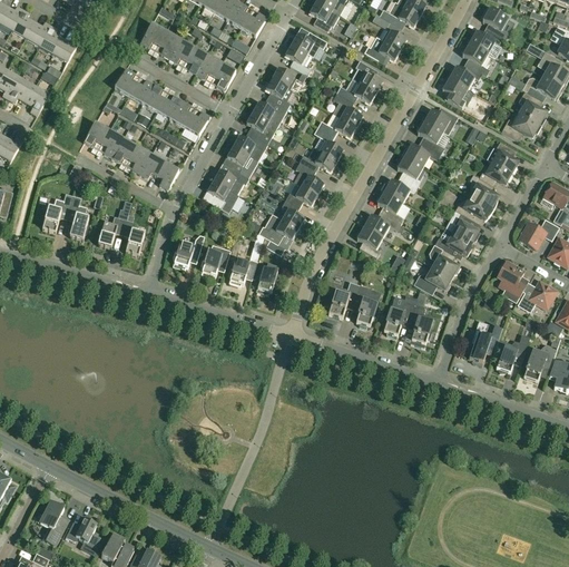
[(82,0),(81,3),(89,8),(87,12),(92,16),(101,0),(82,0)]
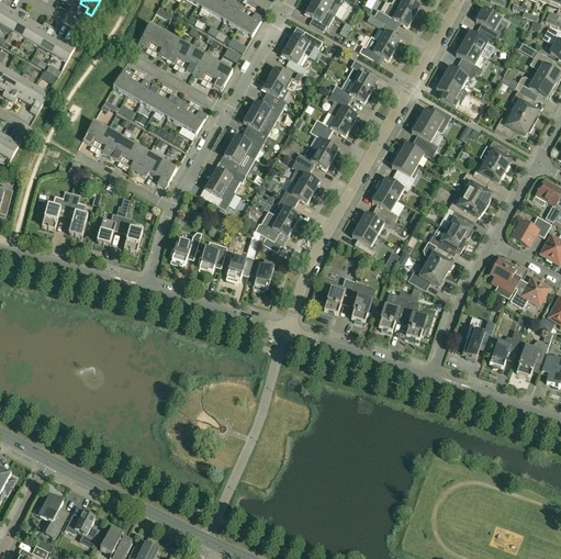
[(210,12),(216,0),(198,0),(195,4),(210,12)]
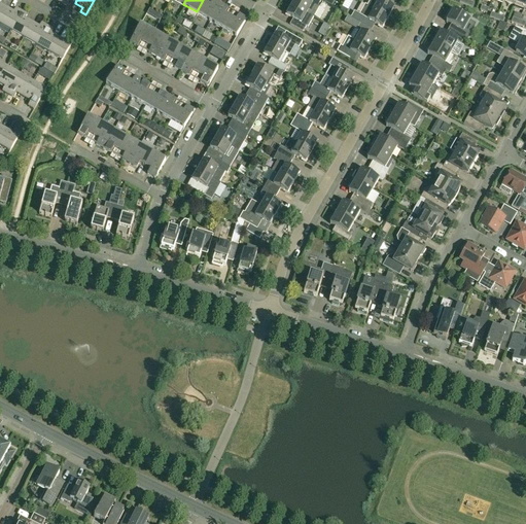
[(209,20),(219,1),(217,0),(210,0),(209,2),(206,0),(203,0),(197,11),(209,20)]
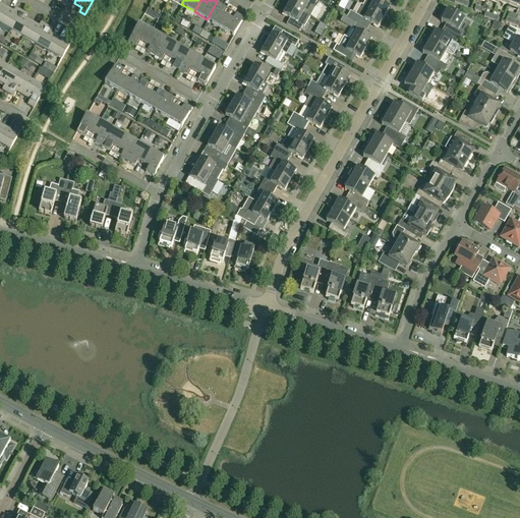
[(313,3),(315,0),(289,0),(288,2),(308,14),(314,4),(313,3)]
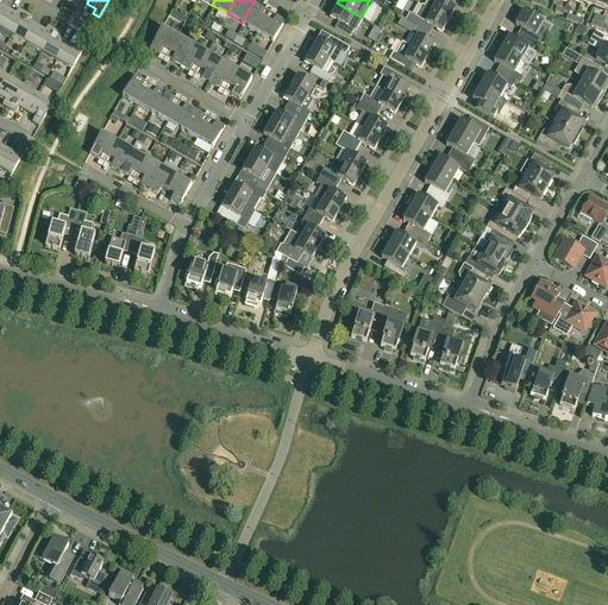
[(453,6),(443,0),(424,0),(422,4),(428,6),(447,18),(453,6)]
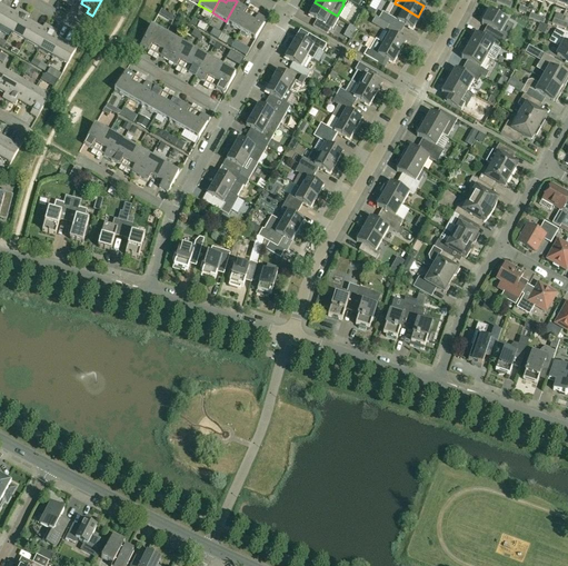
[(240,29),(247,16),(241,12),(245,6),(237,1),(226,21),(240,29)]
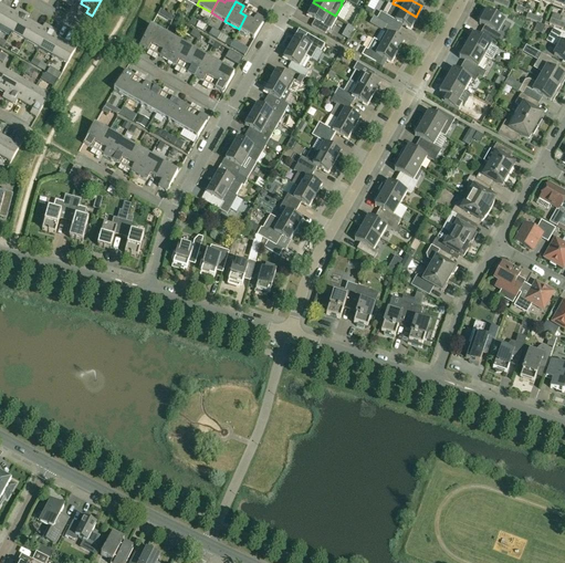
[(330,27),(335,16),(313,2),(306,13),(314,17),(310,23),(324,32),(327,25),(330,27)]
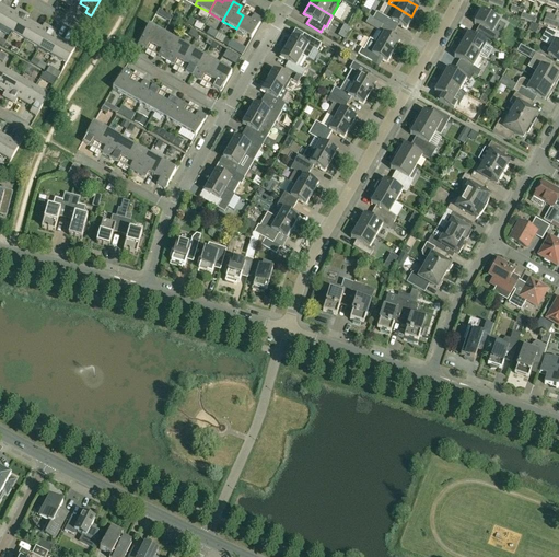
[(386,2),(381,12),(376,10),(372,16),(382,22),(384,23),(387,16),(405,26),(411,16),(394,6),(388,3),(386,2)]
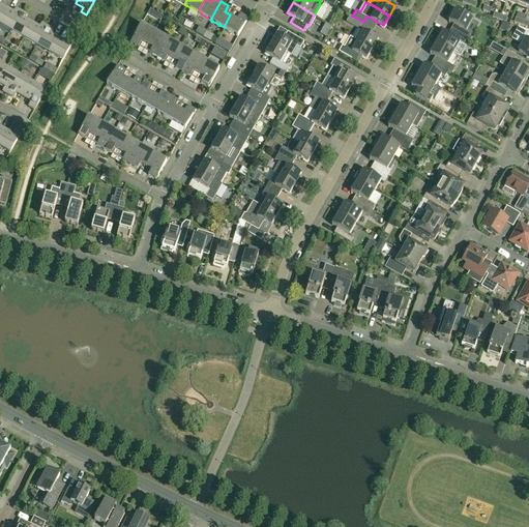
[(0,22),(9,28),(21,8),(15,5),(12,10),(5,5),(0,13),(0,22)]
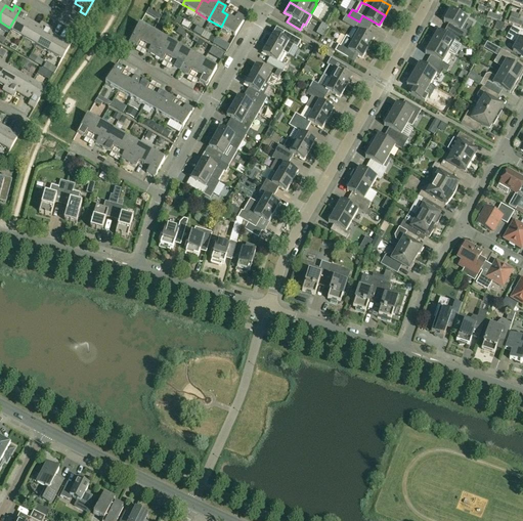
[(446,28),(461,36),(464,30),(460,28),(466,16),(459,12),(460,10),(454,7),(452,9),(446,5),(441,15),(443,16),(442,18),(449,23),(446,28)]
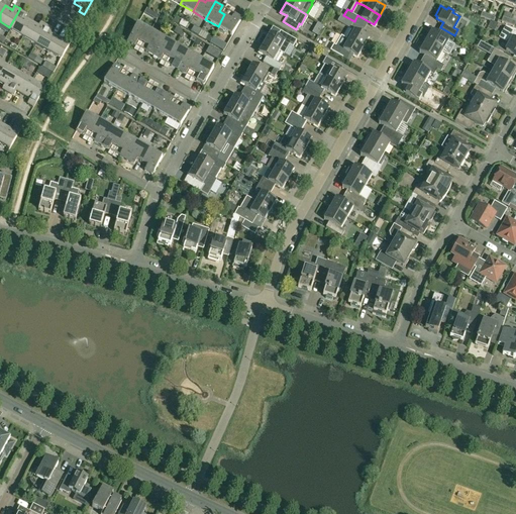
[(22,34),(30,20),(23,16),(25,12),(20,8),(9,27),(22,34)]
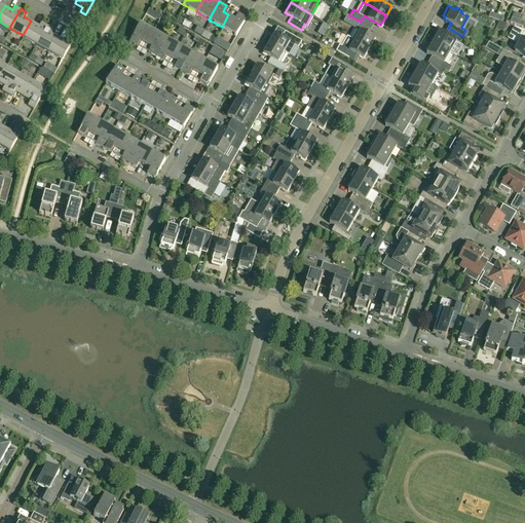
[(227,33),(228,31),(234,34),(245,16),(237,11),(234,17),(228,14),(222,27),(220,29),(227,33)]
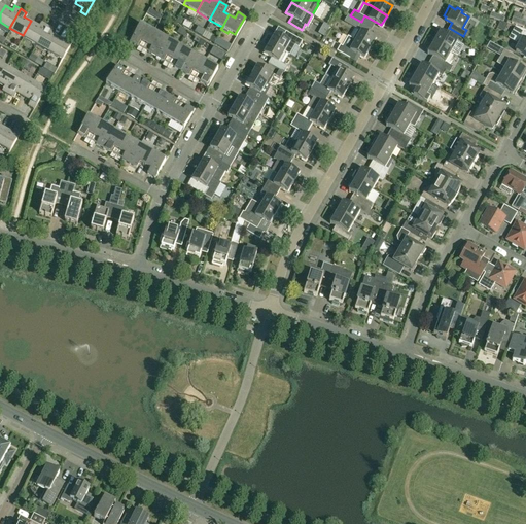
[(359,21),(350,15),(347,13),(344,20),(356,26),(359,21)]
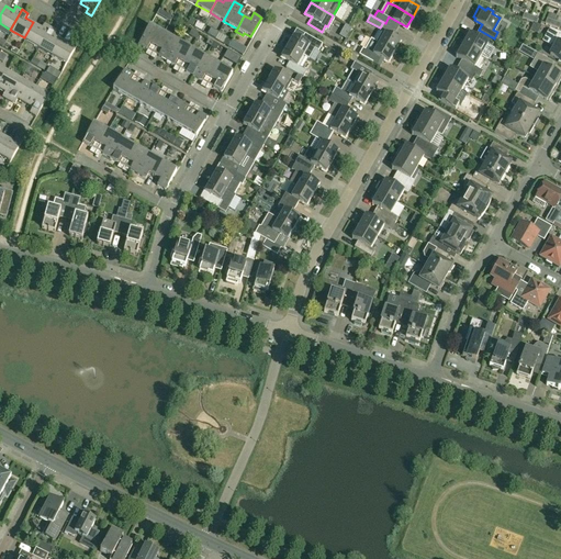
[(37,45),(49,25),(43,22),(41,26),(33,22),(24,37),(37,45)]
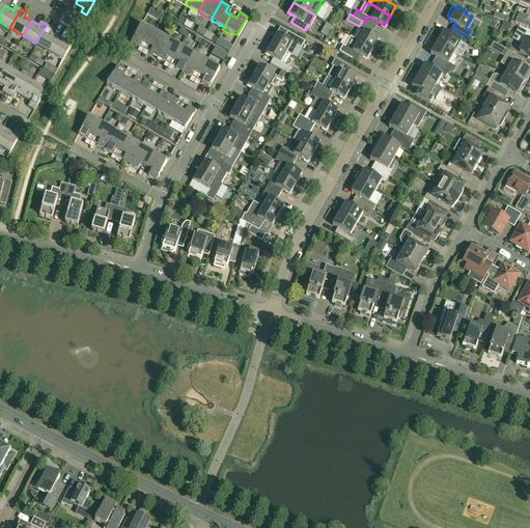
[(146,42),(154,29),(140,22),(130,39),(138,45),(141,38),(146,42)]
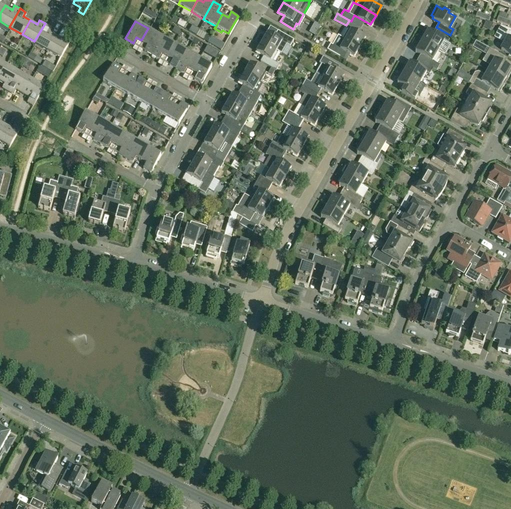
[(47,48),(55,34),(48,30),(50,26),(45,23),(34,41),(47,48)]
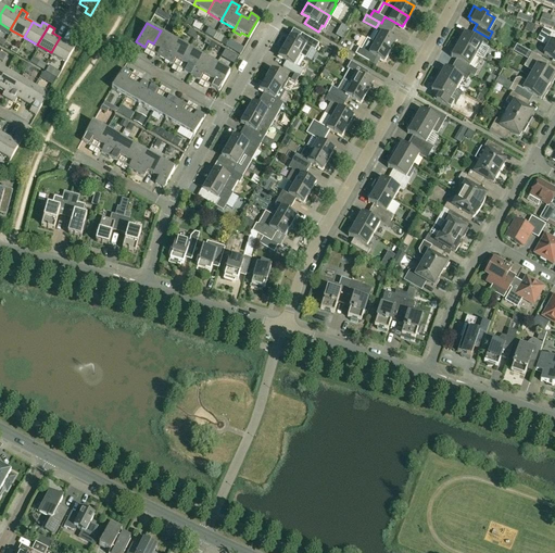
[(211,36),(211,35),(214,29),(215,29),(207,25),(203,32),(211,36)]
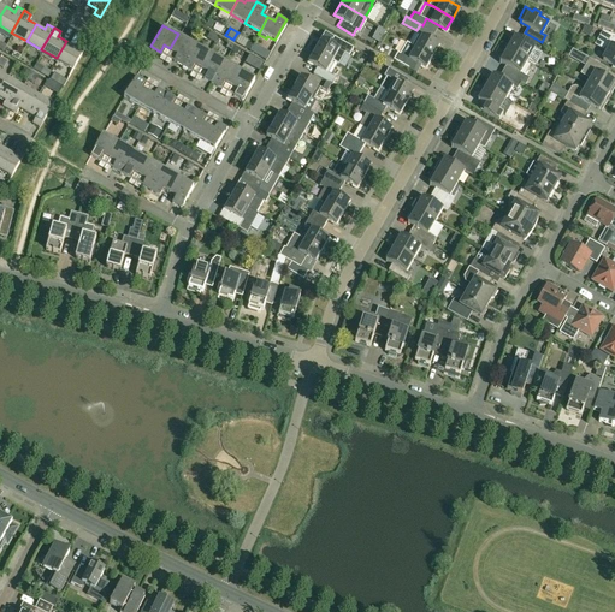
[(207,35),(214,40),(218,34),(210,29),(207,35)]
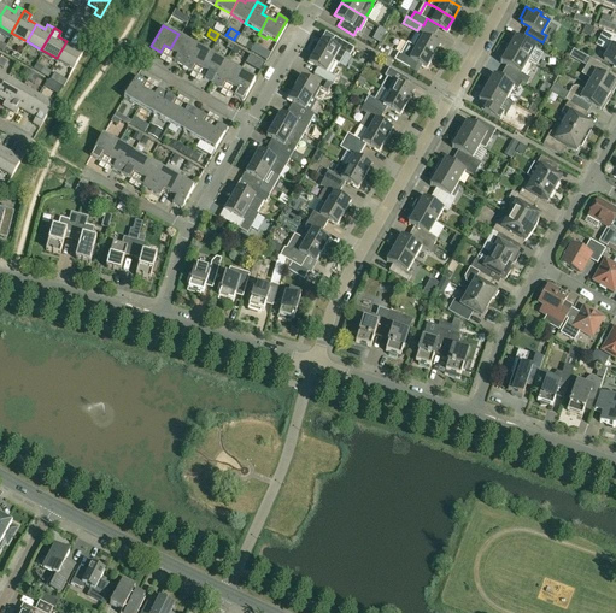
[(615,46),(615,45),(615,33),(603,29),(596,42),(608,48),(603,57),(615,64),(615,46)]
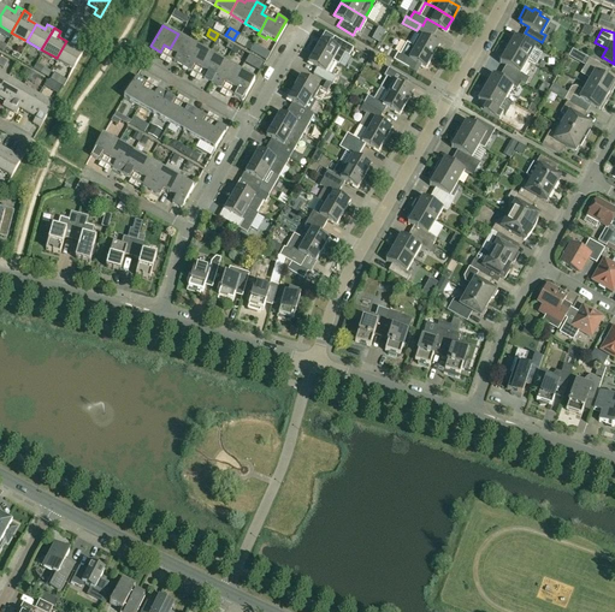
[(412,43),(431,54),(438,43),(419,31),(412,43)]
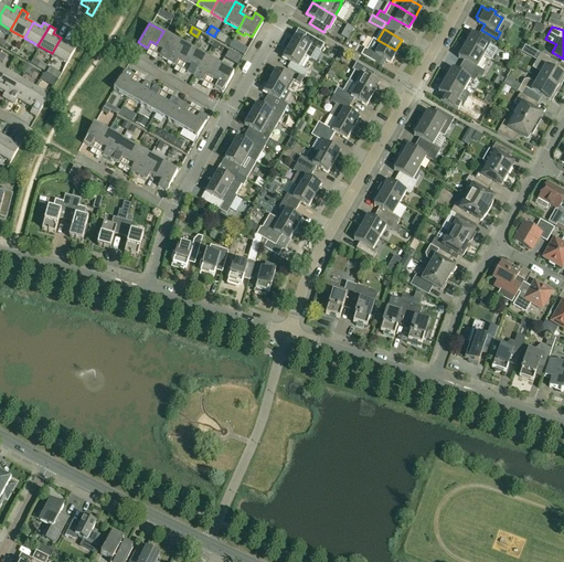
[(493,44),(497,39),(481,30),(478,35),(471,31),(470,33),(467,31),(461,41),(482,53),(489,57),(496,45),(493,44)]
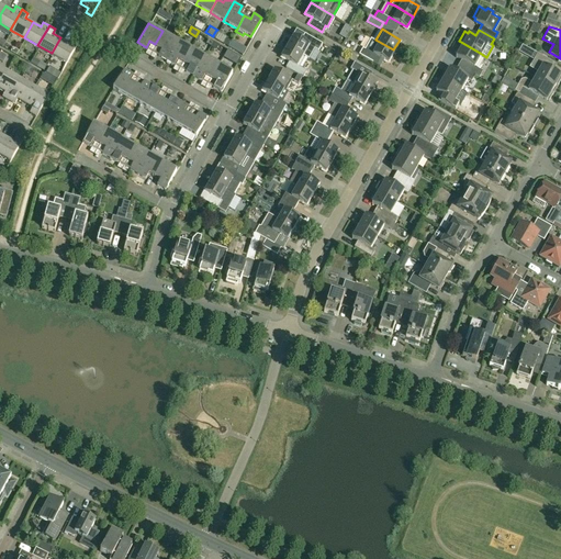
[(165,58),(176,38),(163,31),(155,44),(160,47),(157,54),(165,58)]
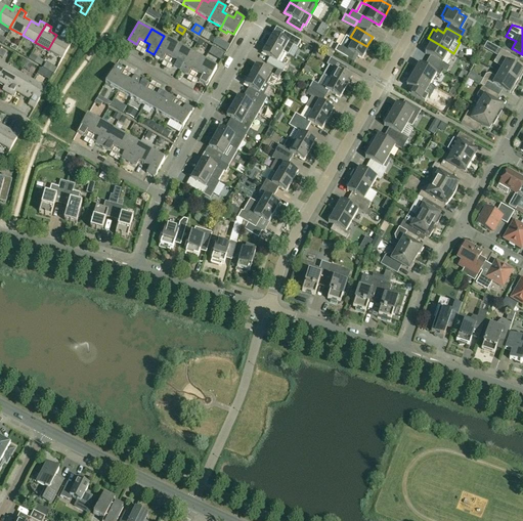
[(267,41),(284,50),(287,52),(292,43),(296,45),(300,39),(282,29),(279,35),(272,31),(267,41)]
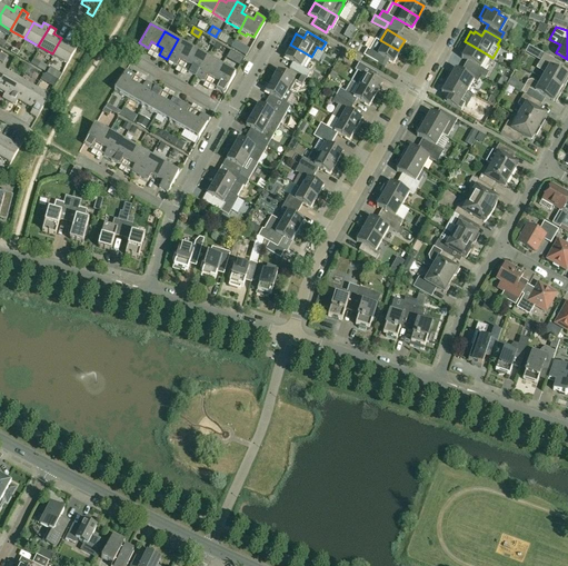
[(61,38),(52,53),(66,62),(78,41),(71,38),(69,42),(61,38)]
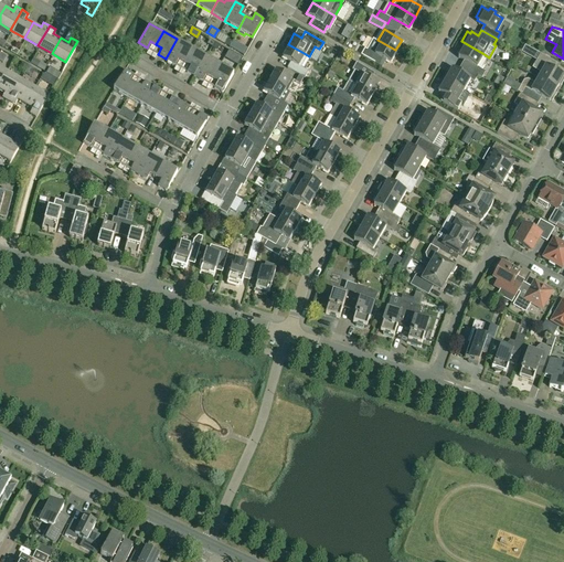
[(183,61),(191,48),(177,39),(166,59),(174,63),(178,57),(183,61)]
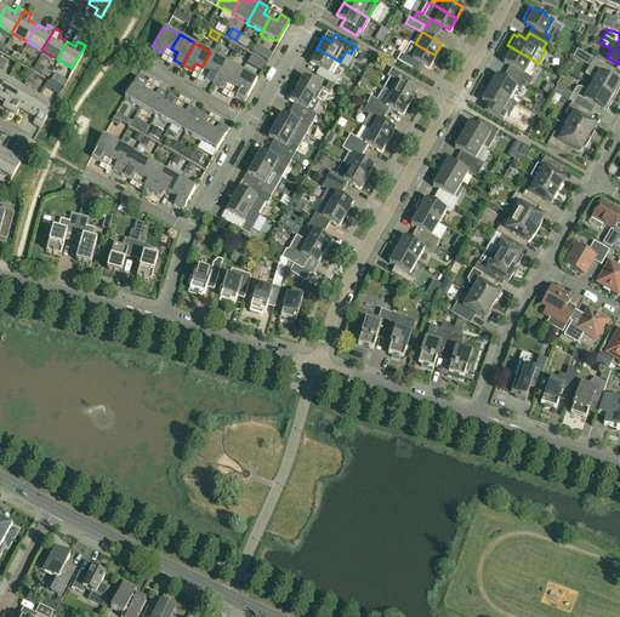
[(428,67),(434,55),(415,44),(409,56),(415,60),(420,62),(424,64),(428,67)]
